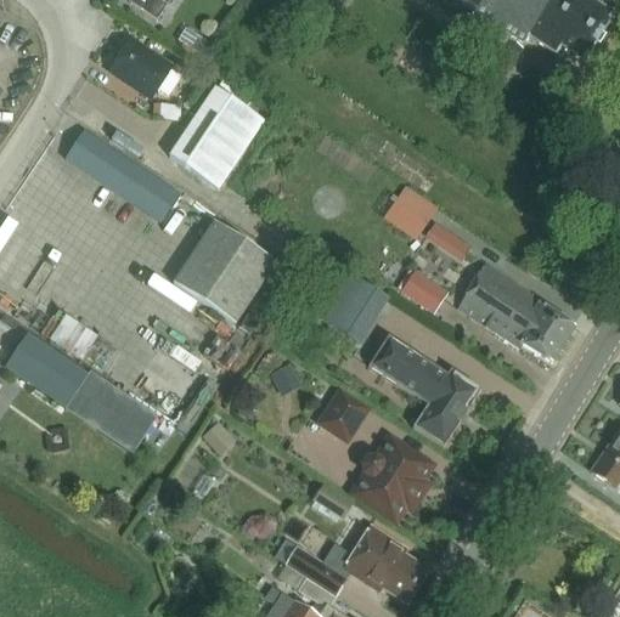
[(134,0),(161,18),(169,5),(163,1),(163,0),(134,0)]
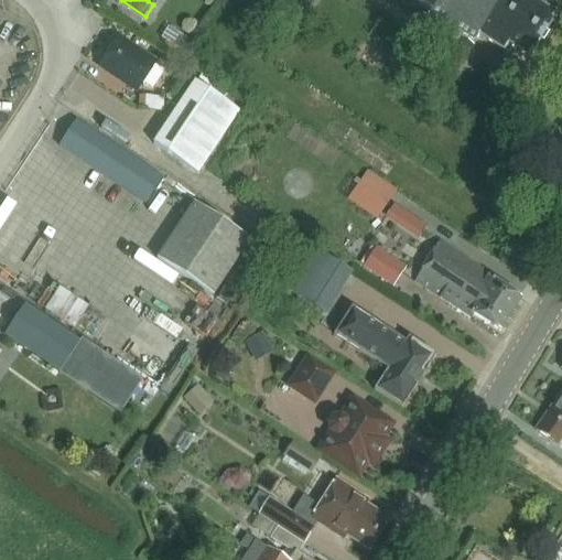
[(458,42),(466,31),(477,39),(482,33),(505,47),(509,42),(529,55),(557,13),(536,0),(418,0),(455,24),(449,36),(458,42)]
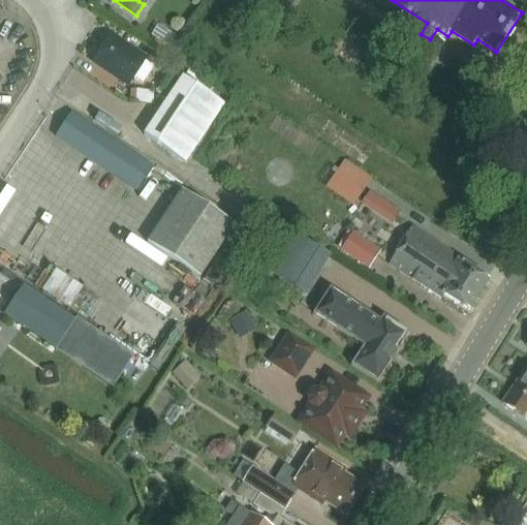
[(164,40),(172,30),(160,23),(153,33),(164,40)]
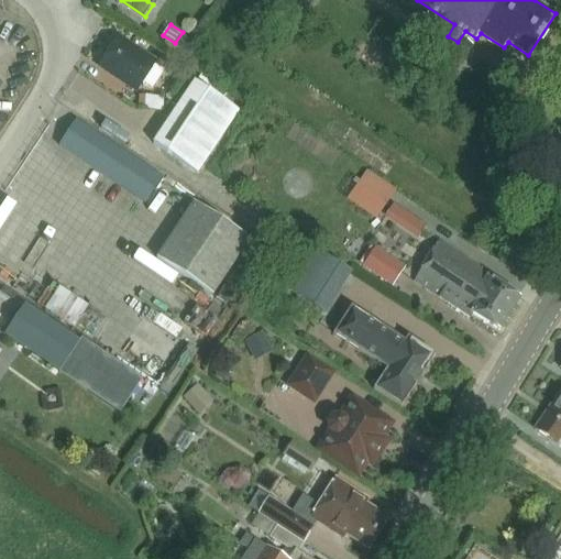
[(118,35),(99,64),(135,88),(143,78),(153,85),(164,67),(155,61),(118,35)]
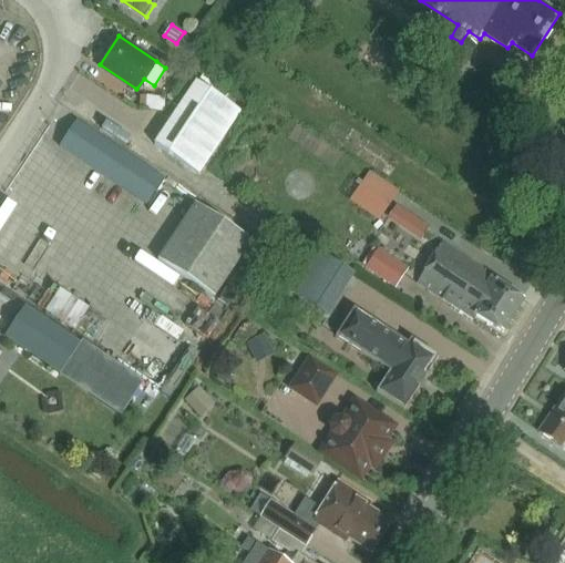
[(478,43),(466,37),(455,53),(466,60),(478,43)]
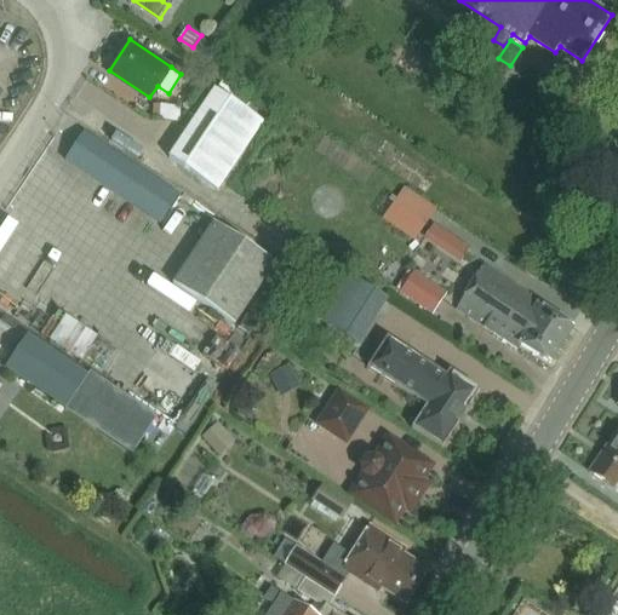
[(215,86),(167,155),(217,188),(263,119),(247,108),(253,97),(224,78),(217,88),(215,86)]
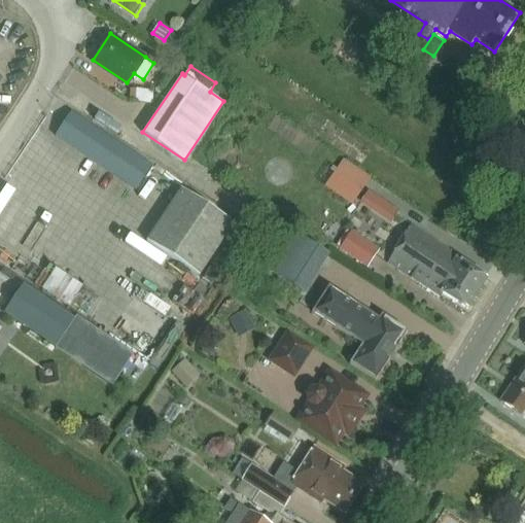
[(131,100),(153,101),(154,88),(131,86),(131,100)]
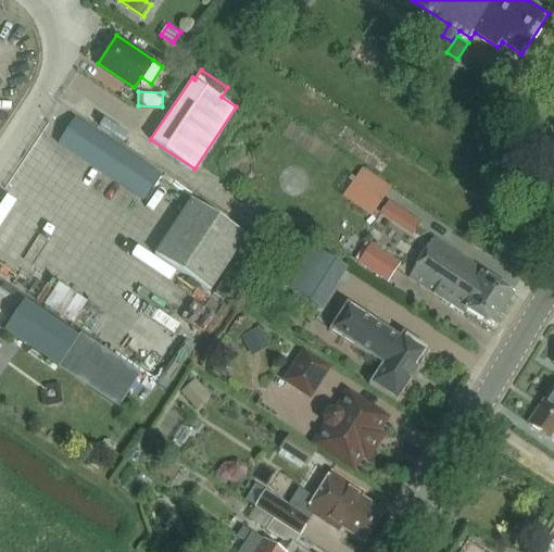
[(78,116),(64,137),(87,152),(84,157),(146,198),(163,173),(78,116)]
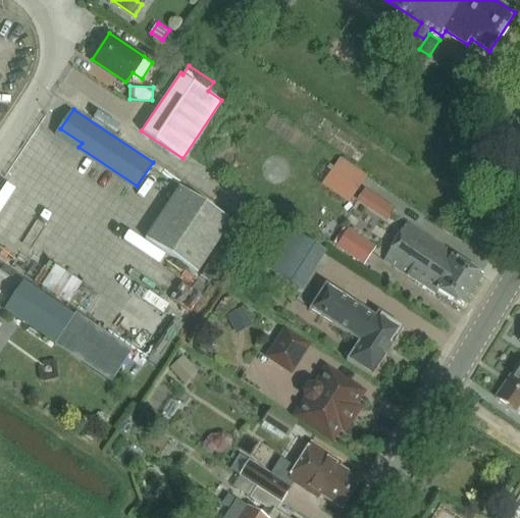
[(352,196),(360,183),(334,166),(326,180),(352,196)]
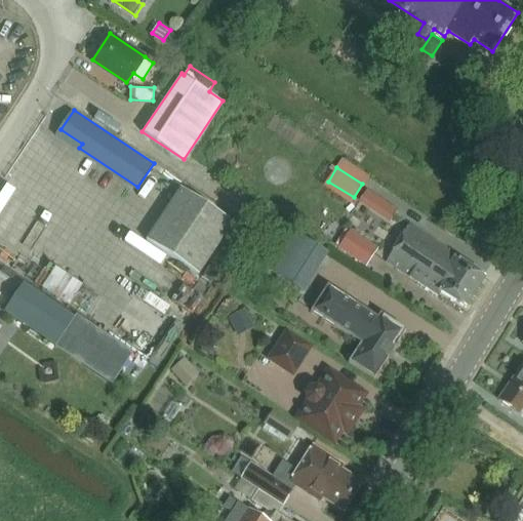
[(233,221),(180,186),(147,237),(199,272),(233,221)]
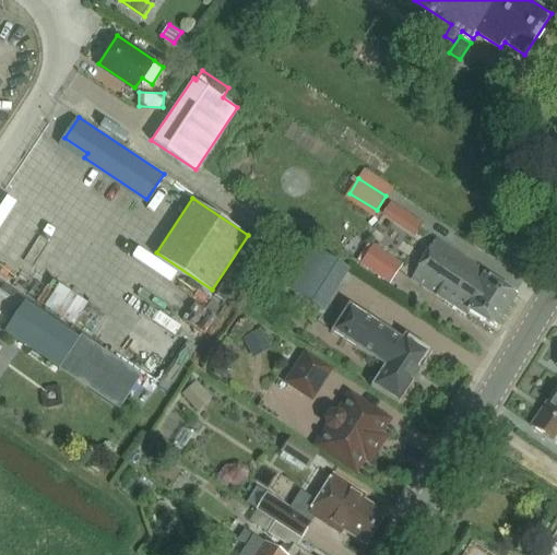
[(393,199),(383,212),(416,235),(425,222),(393,199)]
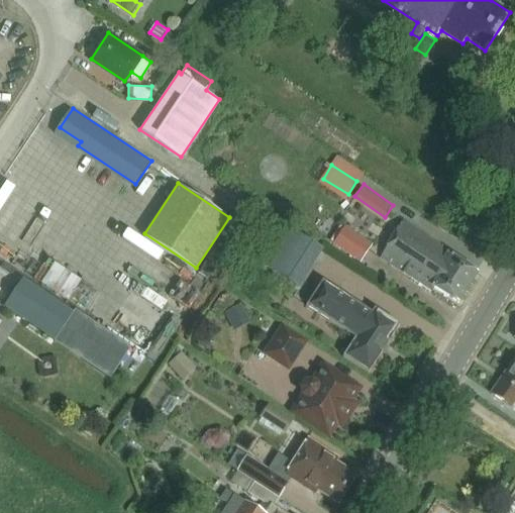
[(432,283),(458,301),(479,272),(448,251),(449,248),(404,218),(380,255),(429,288),(432,283)]
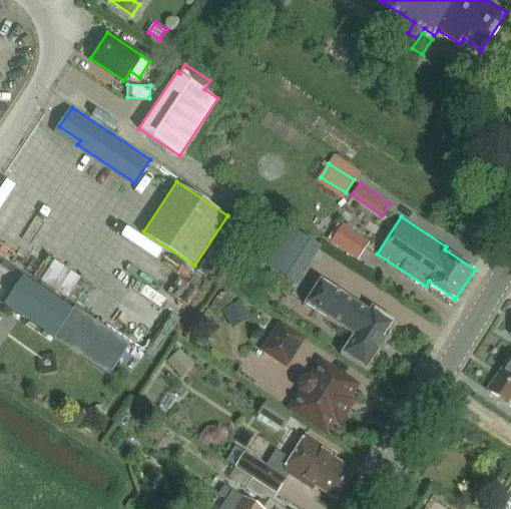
[(343,221),(330,240),(359,260),(371,240),(343,221)]
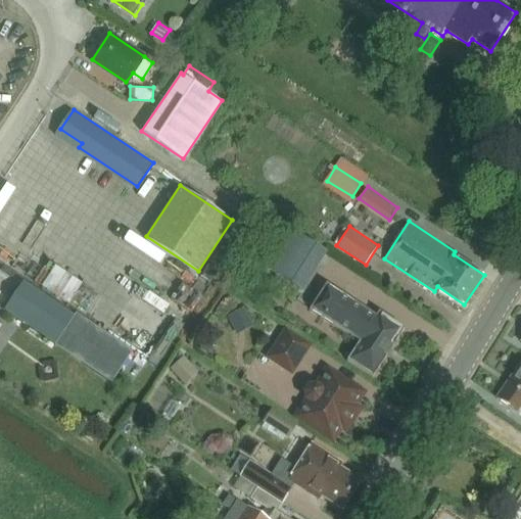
[(327,250),(294,230),(271,267),(302,287),(327,250)]
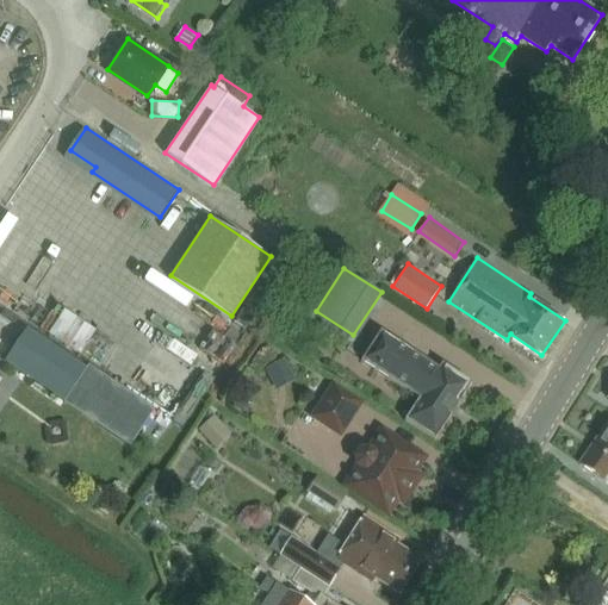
[(26,326),(6,360),(66,398),(86,365),(26,326)]
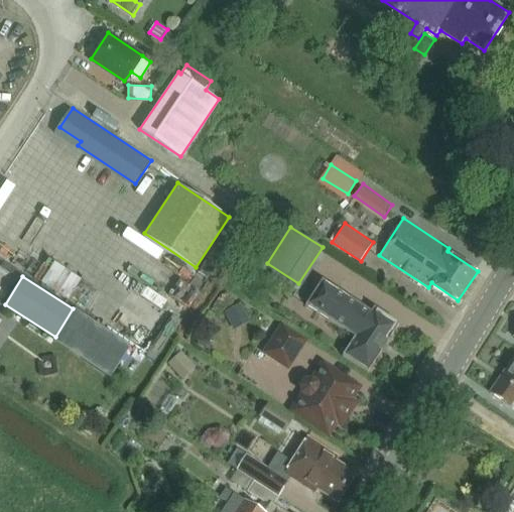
[(370,309),(320,278),(304,303),(354,336),(342,354),(368,370),(398,323),(372,305),(370,309)]
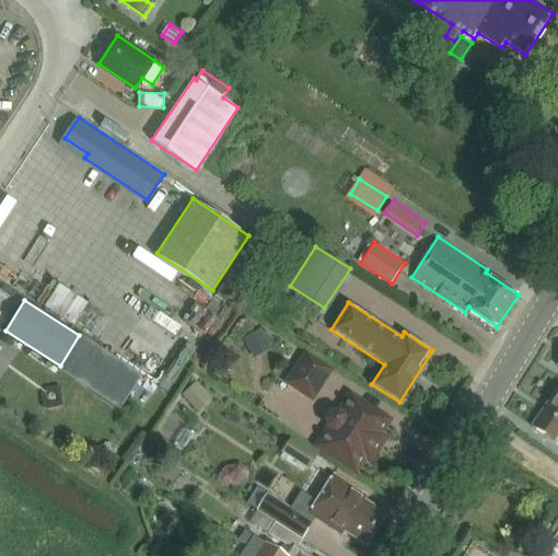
[(262,327),(244,336),(255,356),(271,347),(262,327)]
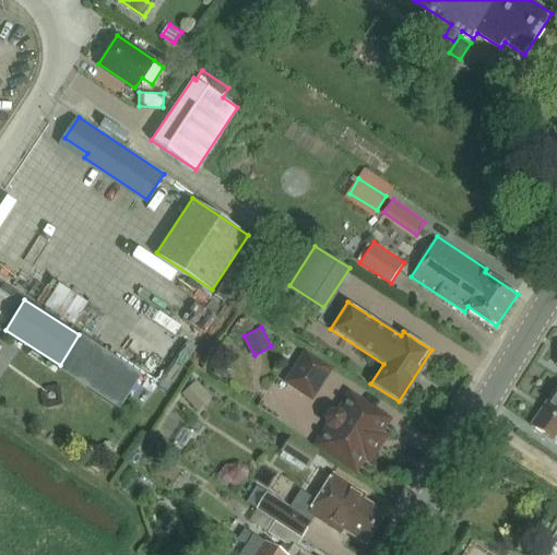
[(285,381),(312,398),(331,367),(304,351),(285,381)]
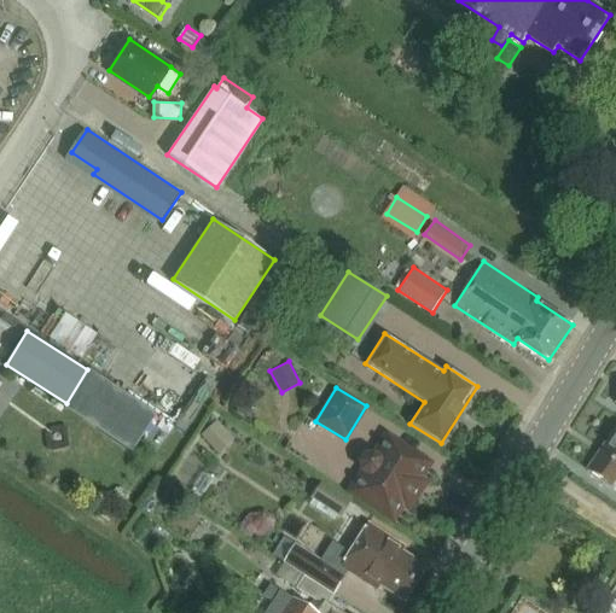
[(125,390),(99,427),(134,450),(160,413),(125,390)]
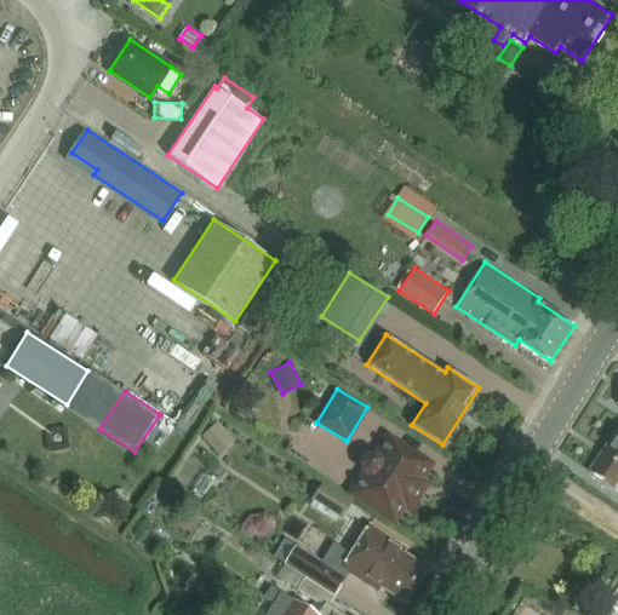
[(217,421),(202,435),(219,453),(234,440),(217,421)]
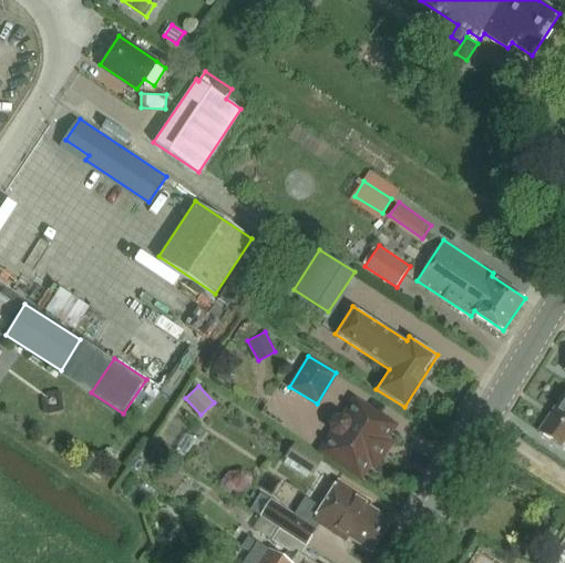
[(564,391),(538,430),(562,447),(564,448),(564,391)]
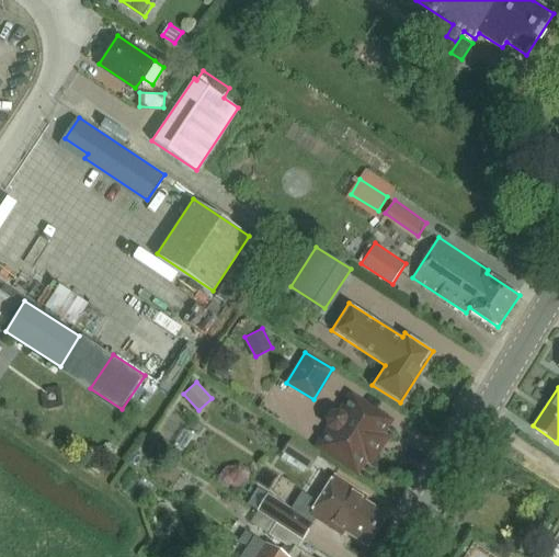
[(319,445),(357,469),(366,455),(375,462),(391,435),(383,430),(389,420),(351,396),(340,413),(338,412),(331,412),(328,419),(329,427),(331,428),(319,445)]
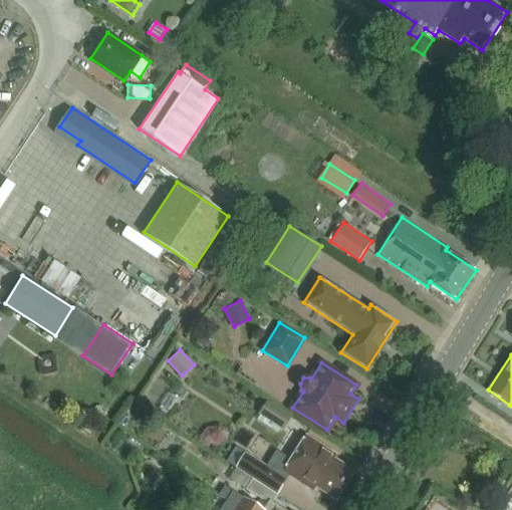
[(261,413),(259,417),(280,431),(282,427),(285,428),(294,415),(269,400),(261,413)]
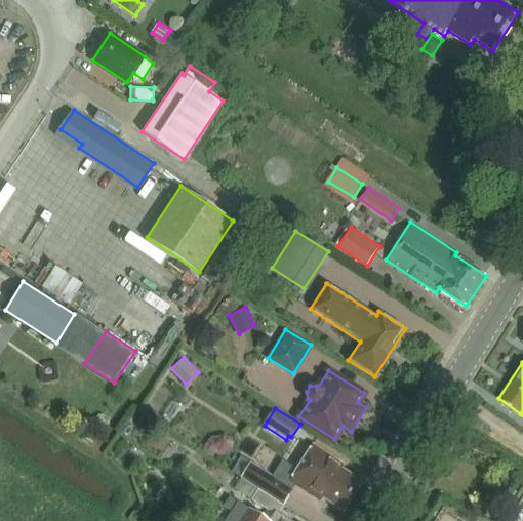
[(314,443),(302,461),(297,468),(283,457),(273,473),(252,459),(242,476),(259,487),(283,503),(296,483),(321,499),(324,494),(345,509),(354,495),(362,482),(342,468),(344,464),(314,443)]
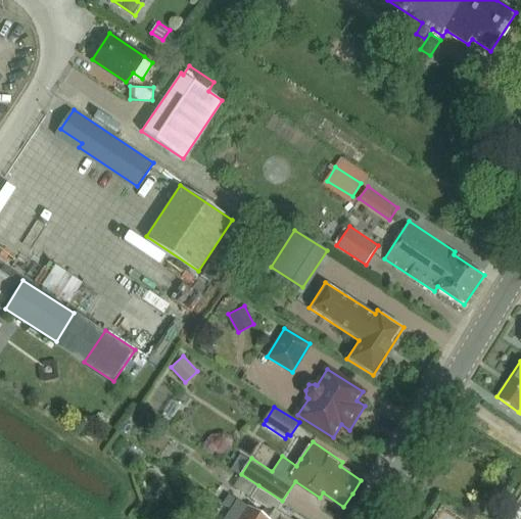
[(258,485),(250,498),(272,512),(275,508),(278,510),(283,502),(282,501),(258,485)]
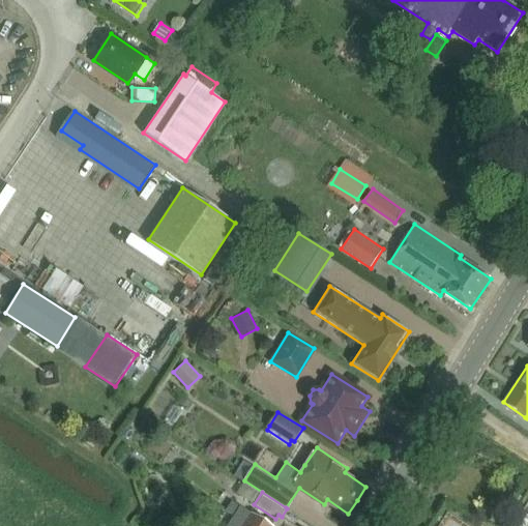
[(527,498),(510,525),(509,525),(524,525),(527,520),(527,498)]
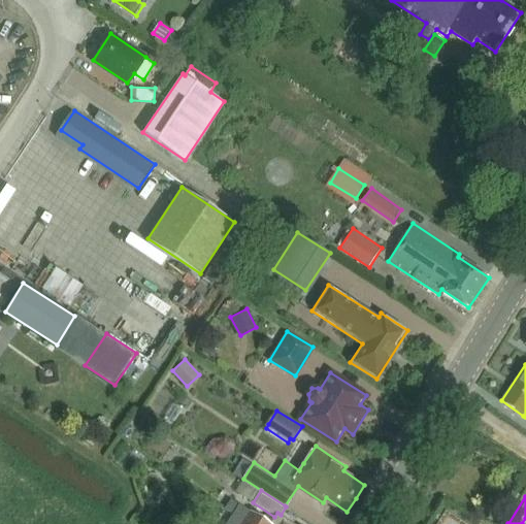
[(234,513),(226,523),(294,523),(281,515),(277,513),(274,517),(270,523),(250,510),(240,503),(231,497),(225,506),(234,513)]
